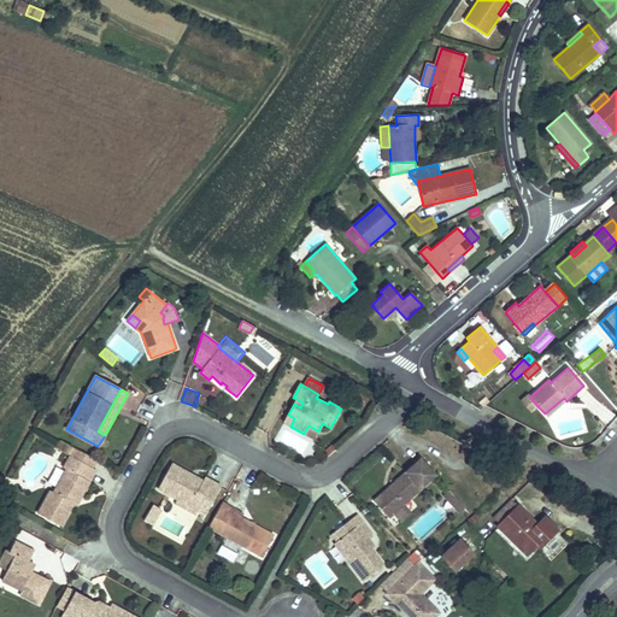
[(521,400),(532,412),(538,406),(529,397),(530,397),(528,394),(521,400)]
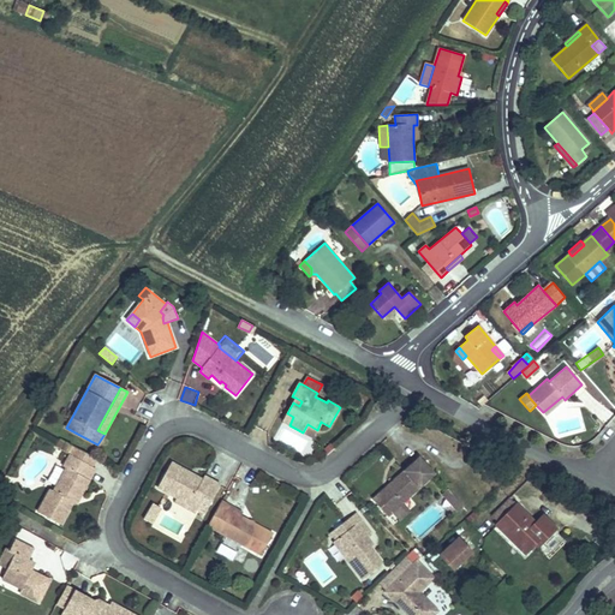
[(543,412),(545,416),(565,400),(562,396),(543,412)]
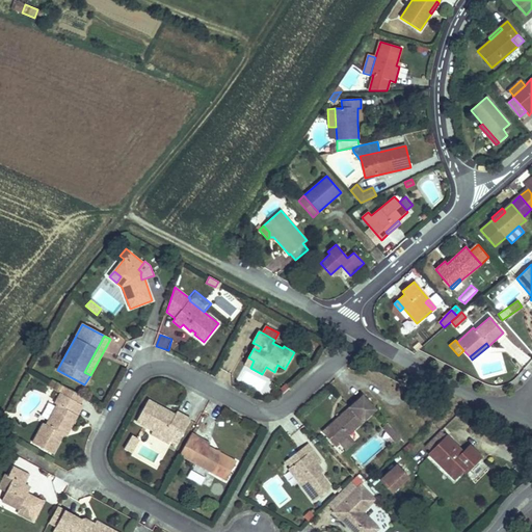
[(244,365),(250,368),(254,361),(248,357),(244,365)]
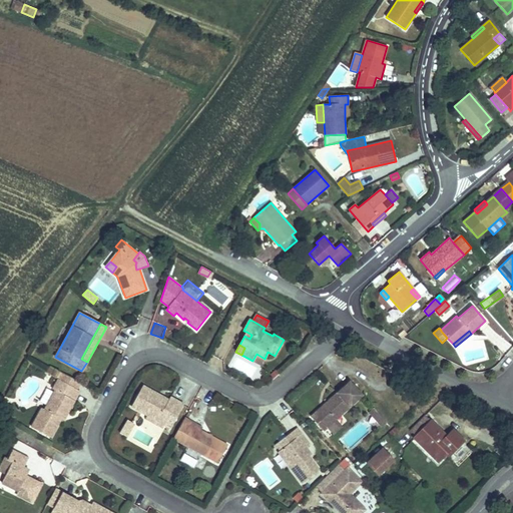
[(252,361),(261,365),(265,359),(257,354),(252,361)]
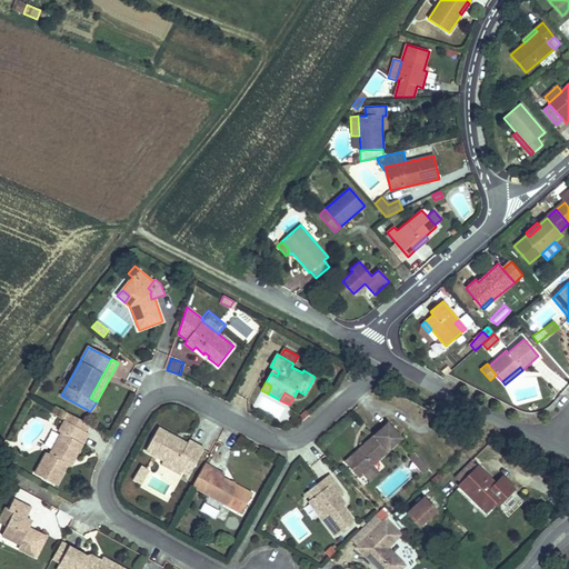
[(257,406),(289,419),(293,407),(261,395),(257,406)]
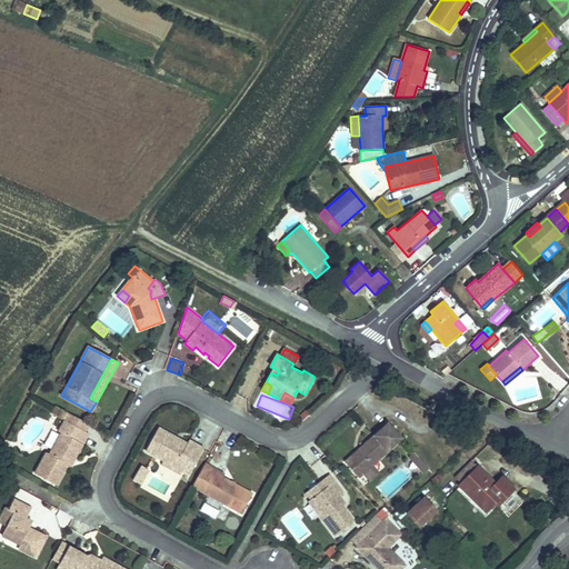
[(51,413),(62,419),(66,412),(56,406),(51,413)]
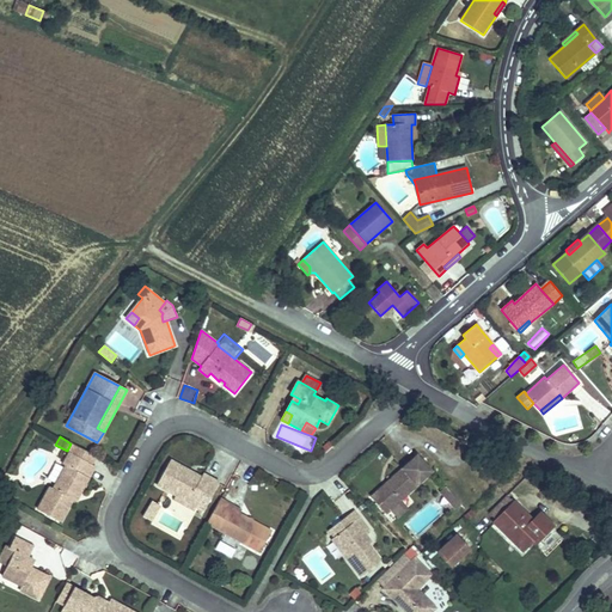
[(67,451),(91,464),(96,457),(71,444),(67,451)]
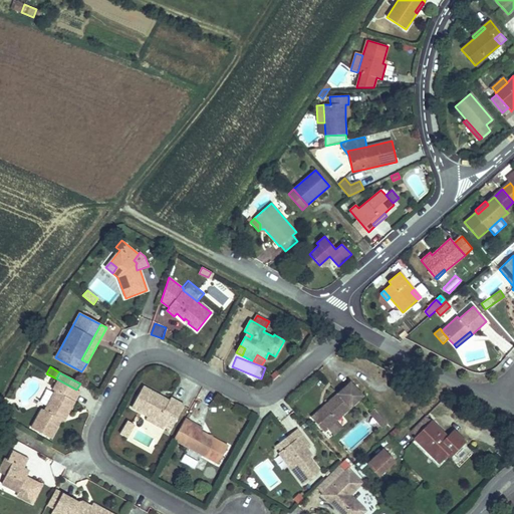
[(32,428),(50,439),(64,414),(66,415),(74,402),(71,400),(76,390),(58,379),(52,390),(55,392),(54,394),(44,411),(42,409),(32,428)]
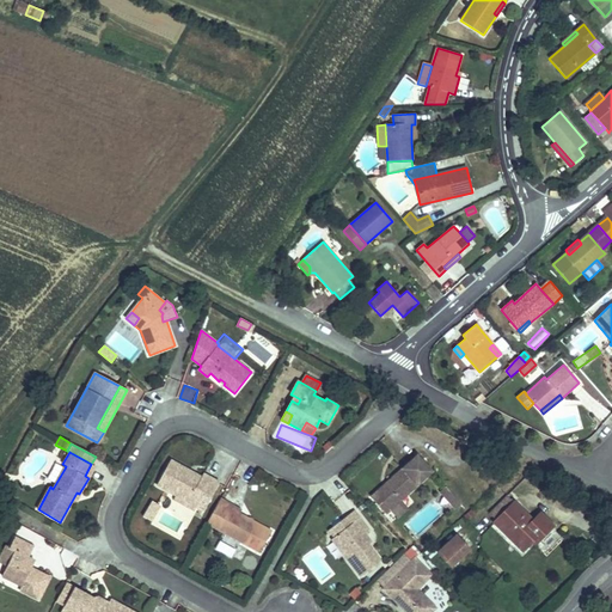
[(393,458),(403,469),(410,461),(402,452),(393,458)]
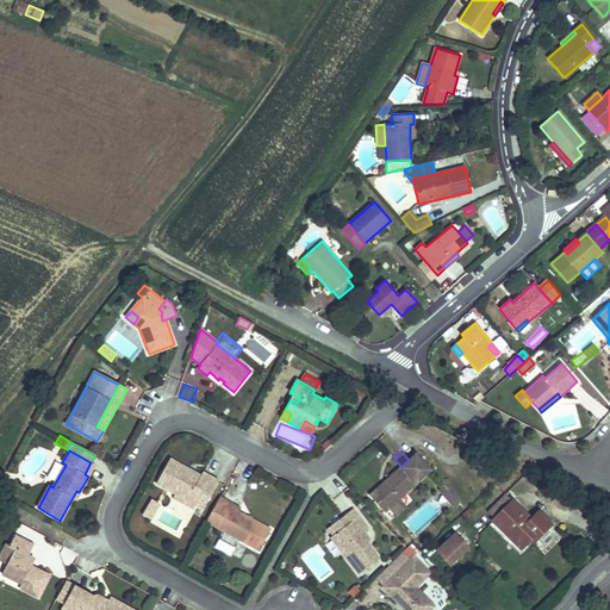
[(416,454),(369,496),(384,511),(388,509),(399,498),(430,470),(416,454)]
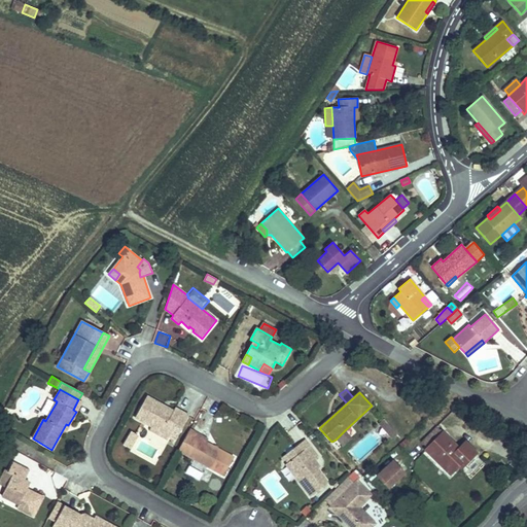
[(169,436),(175,440),(188,416),(175,408),(173,411),(166,407),(165,409),(163,408),(164,406),(146,396),(135,418),(169,436)]
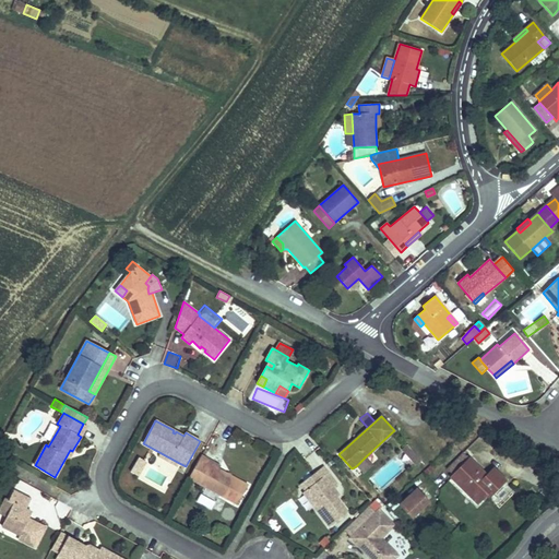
[(401,450),(416,466),(421,461),(407,444),(401,450)]
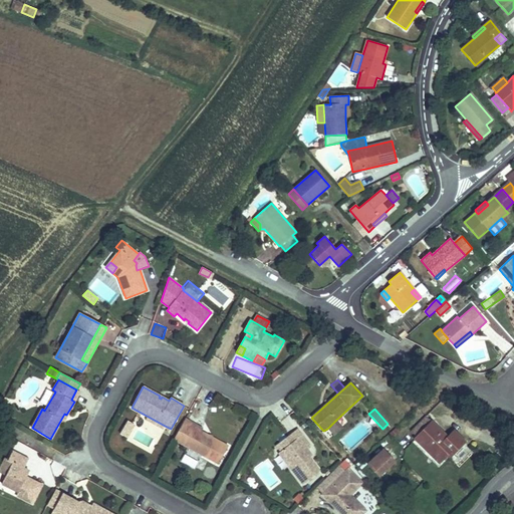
[(146,419),(164,428),(165,426),(148,416),(146,419)]
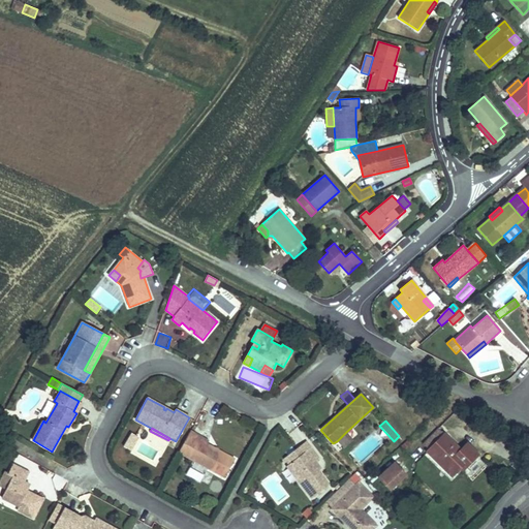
[(460,450),(444,434),(438,429),(423,444),(429,449),(454,474),(463,465),(465,467),(477,455),(467,444),(460,450)]
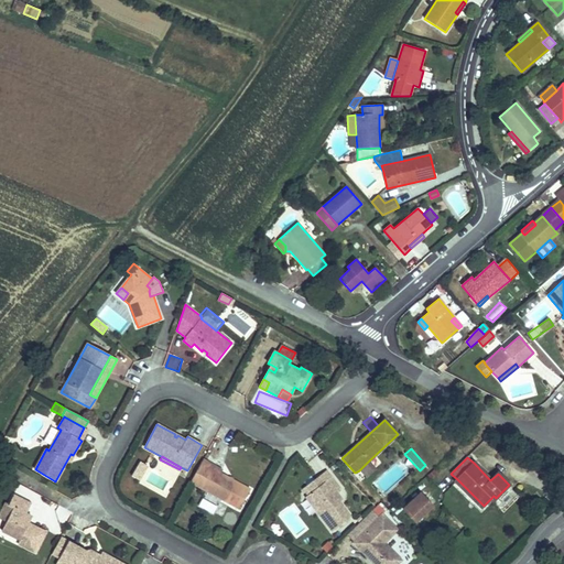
[(220,498),(239,509),(250,489),(220,474),(223,470),(203,459),(191,483),(208,491),(220,498)]
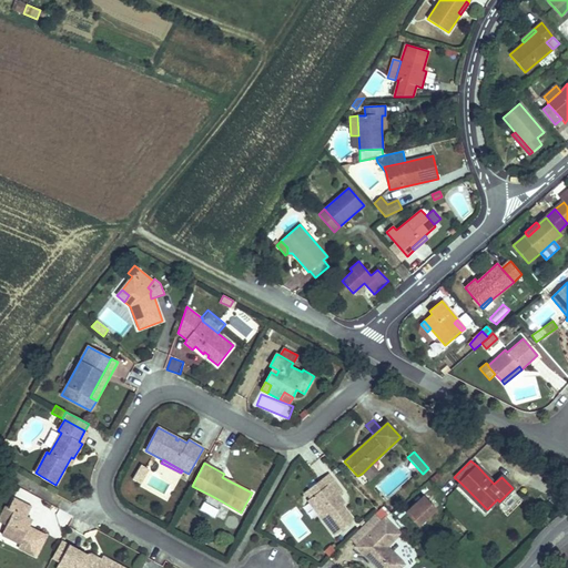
[(362,474),(368,482),(379,473),(372,464),(362,474)]
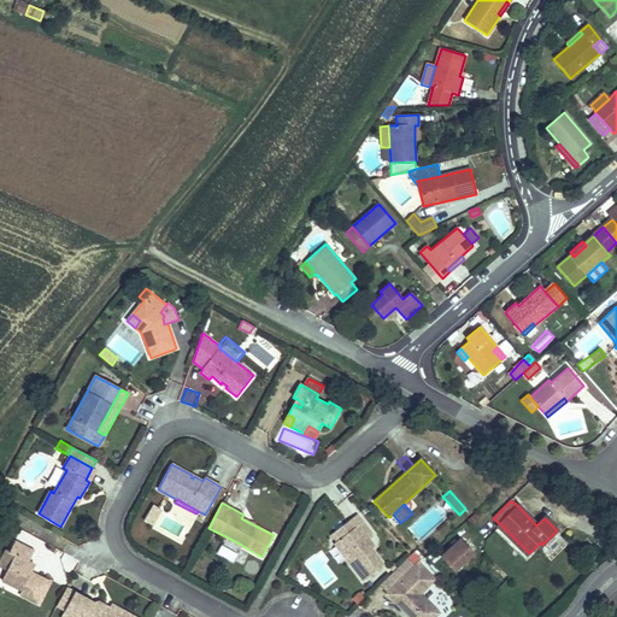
[(144,521),(152,526),(160,510),(153,505),(144,521)]
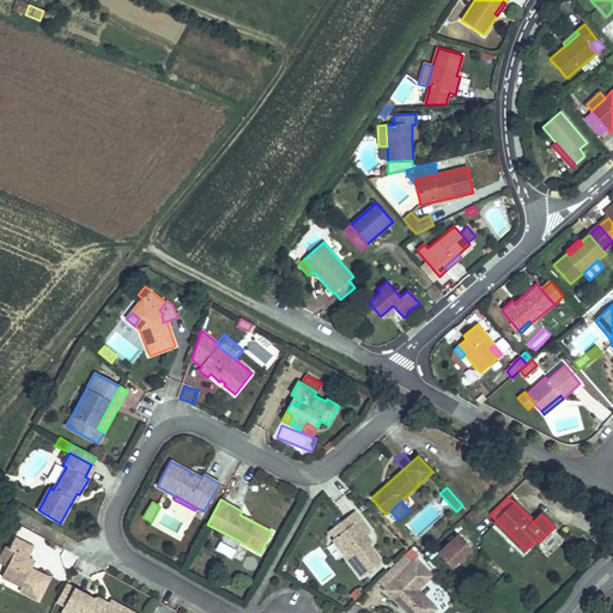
[(332,540),(360,577),(381,562),(369,546),(362,538),(365,535),(370,532),(354,511),(346,517),(352,525),(335,538),(332,540)]
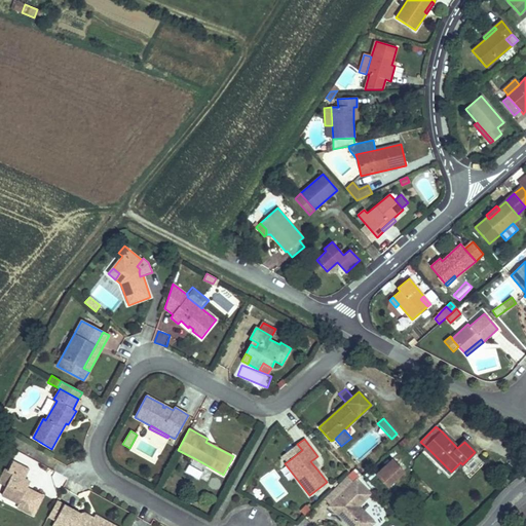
[(283,455),(288,461),(302,450),(297,444),(283,455)]
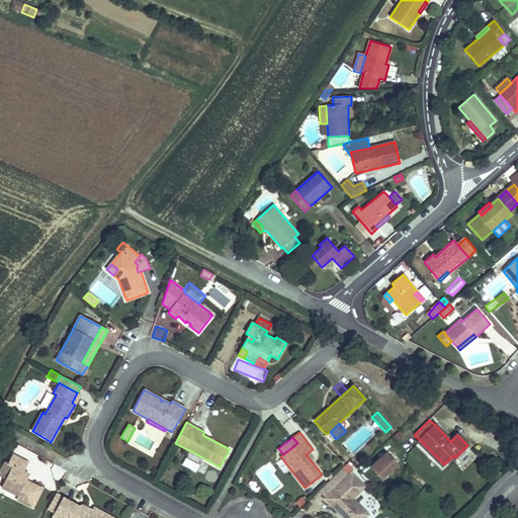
[(418,442),(442,466),(444,464),(420,440),(418,442)]
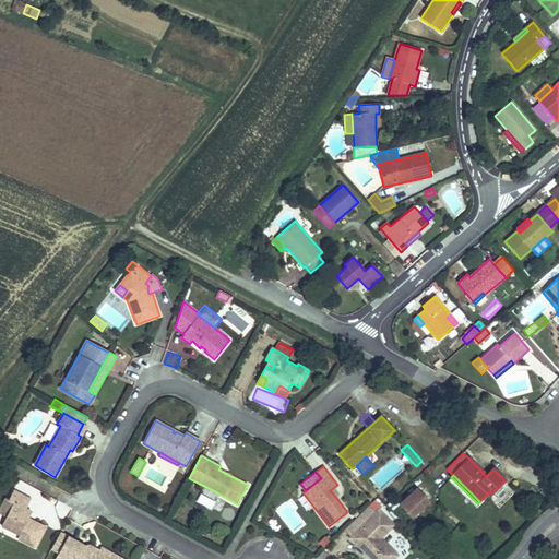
[(204,490),(216,497),(218,494),(206,487),(204,490)]
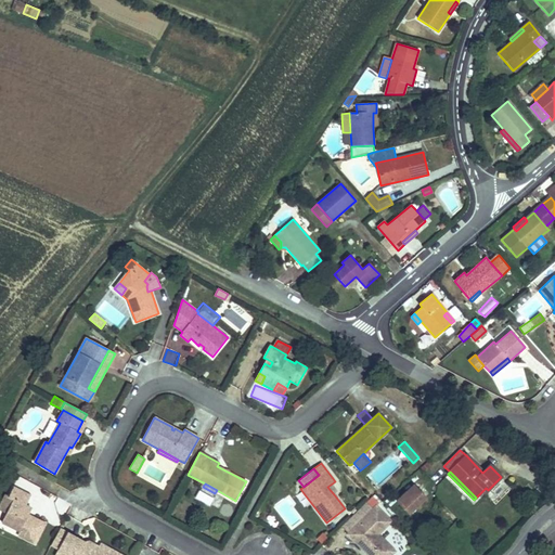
[(397,501),(409,514),(425,499),(413,486),(397,501)]
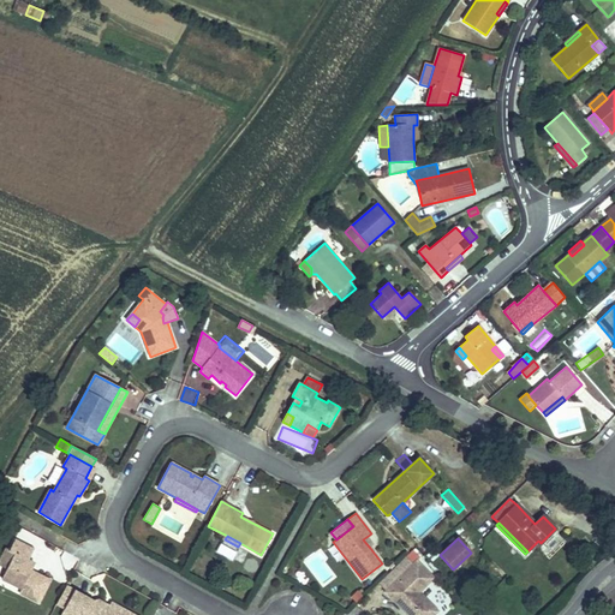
[(19,592),(39,602),(51,580),(31,571),(28,561),(29,560),(34,549),(15,539),(10,550),(9,551),(15,554),(6,569),(1,579),(22,589),(19,592)]
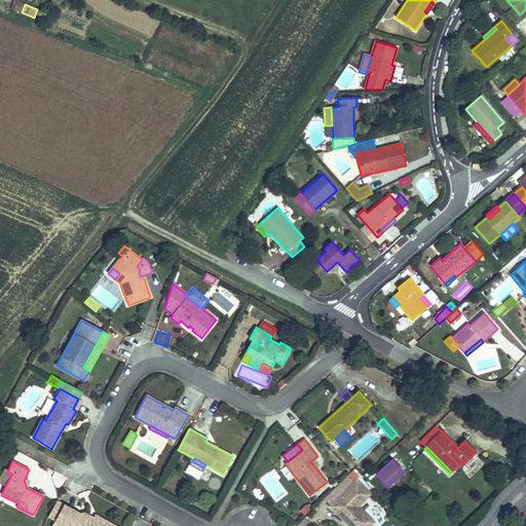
[(0,477),(0,484),(5,487),(12,474),(7,472),(8,471),(4,468),(0,477)]
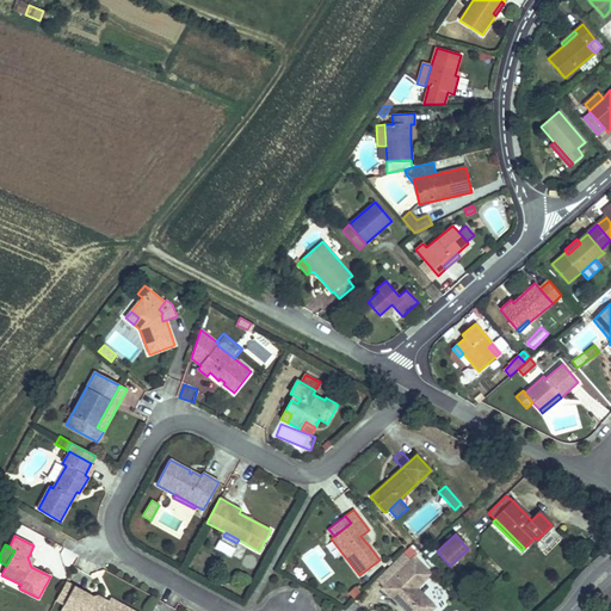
[(376,580),(383,587),(411,560),(403,553),(376,580)]
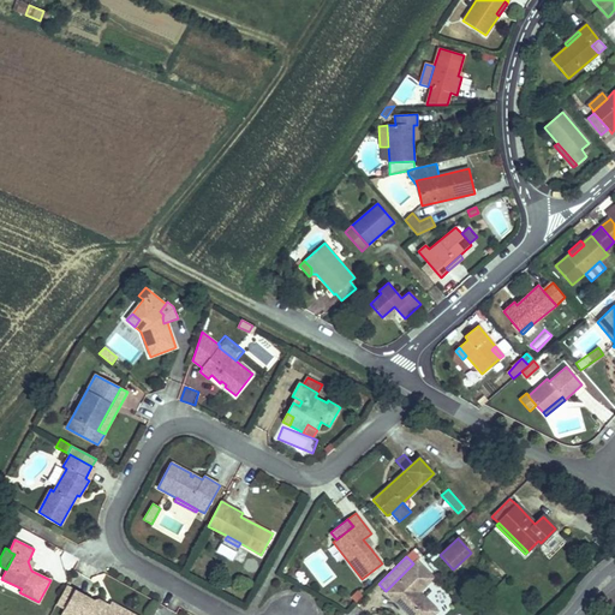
[(408,614),(433,614),(437,611),(419,592),(434,578),(417,561),(413,563),(386,591),(384,592),(393,601),(396,597),(408,609),(408,614)]
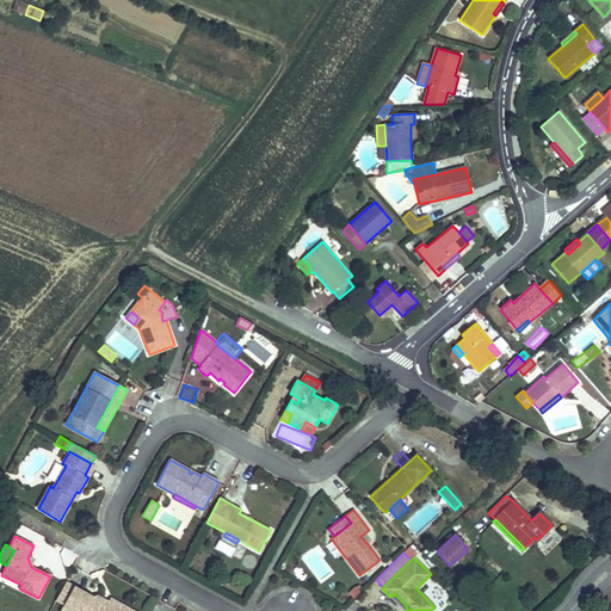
[(56,600),(65,604),(74,587),(66,582),(56,600)]
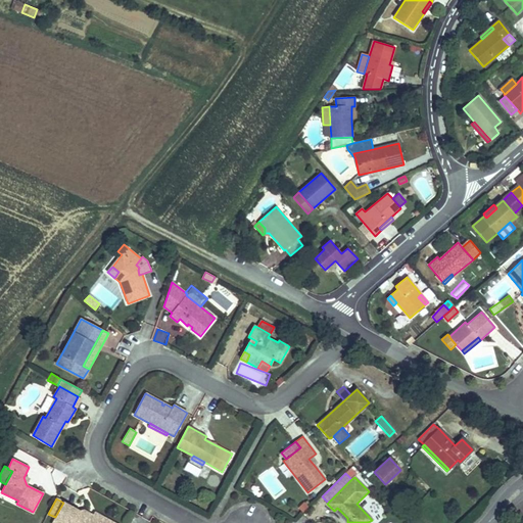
[(112,522),(100,516),(99,519),(93,516),(84,511),(80,512),(63,503),(55,517),(51,522),(112,522)]
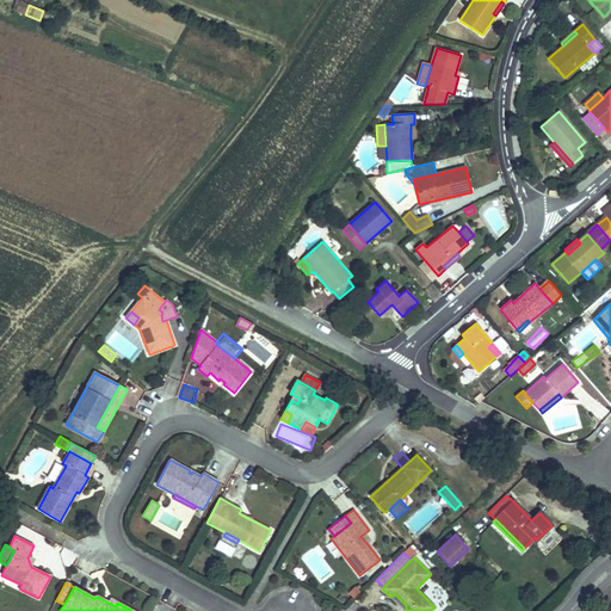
[(350,593),(355,599),(362,593),(356,587),(350,593)]
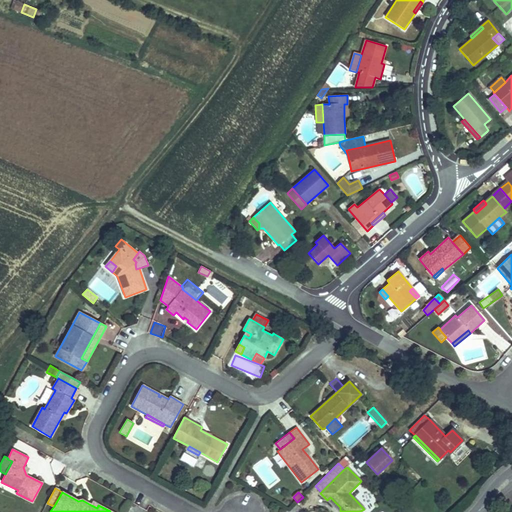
[(327,500),(339,511),(340,511),(340,507),(330,497),(327,500)]
